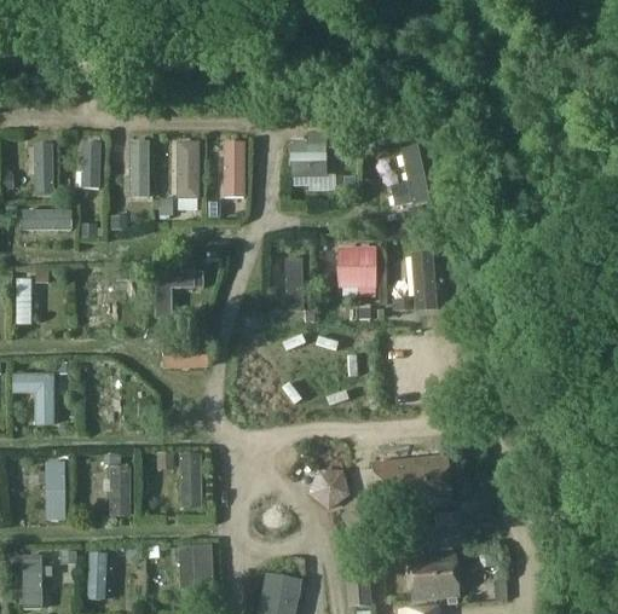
[(305,140),(289,139),(289,164),(289,178),(290,178),(324,177),(324,175),(324,134),(305,133),(305,140)]
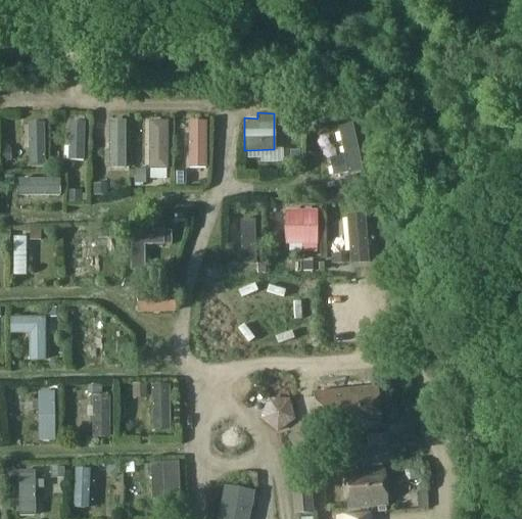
[(109,119),(109,167),(126,167),(127,119),(109,119)]
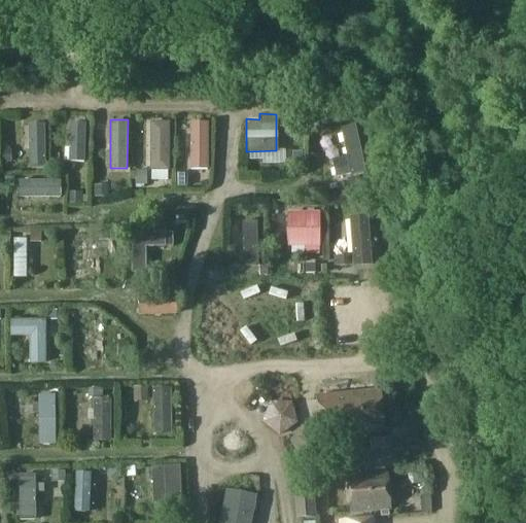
[(150,169),(169,169),(169,119),(150,119),(150,169)]
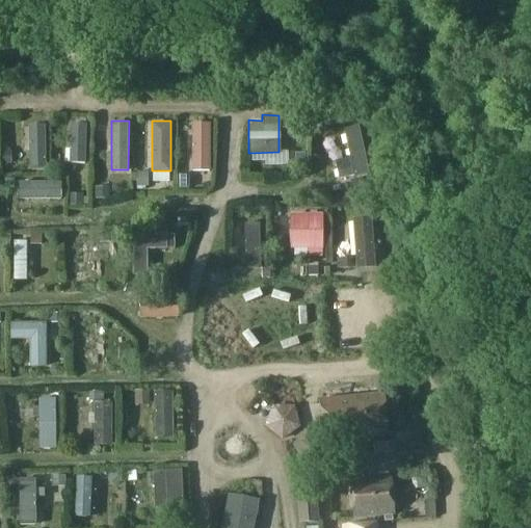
[(86,162),(87,123),(72,122),(70,161),(86,162)]
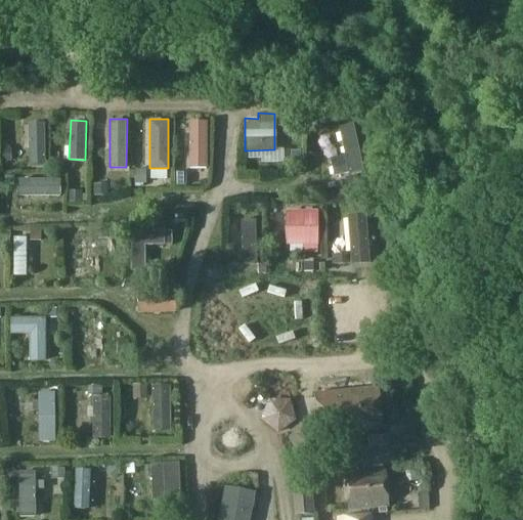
[(28,125),(23,125),(24,148),(28,147),(29,165),(45,164),(44,122),(27,122),(28,125)]
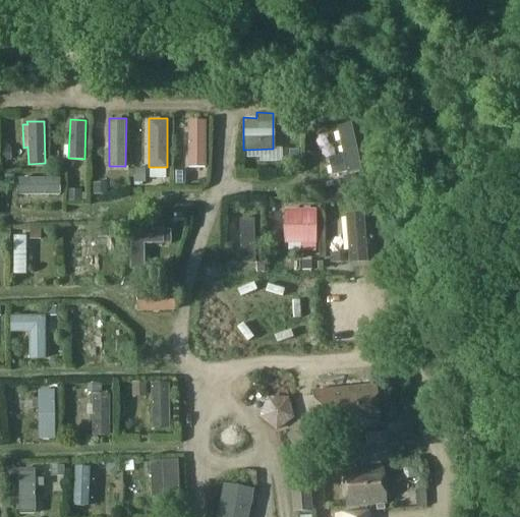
[(336,124),(342,153),(328,155),(331,172),(345,169),(346,171),(360,168),(350,121),(336,124)]
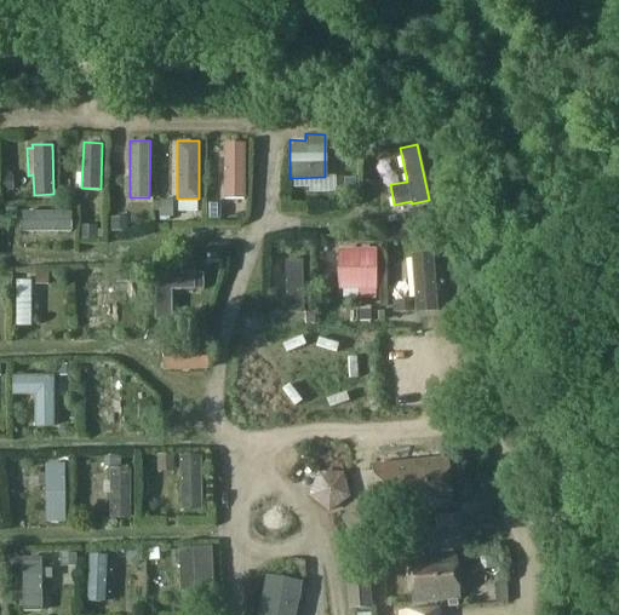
[(244,153),(224,153),(224,199),(244,199),(244,153)]
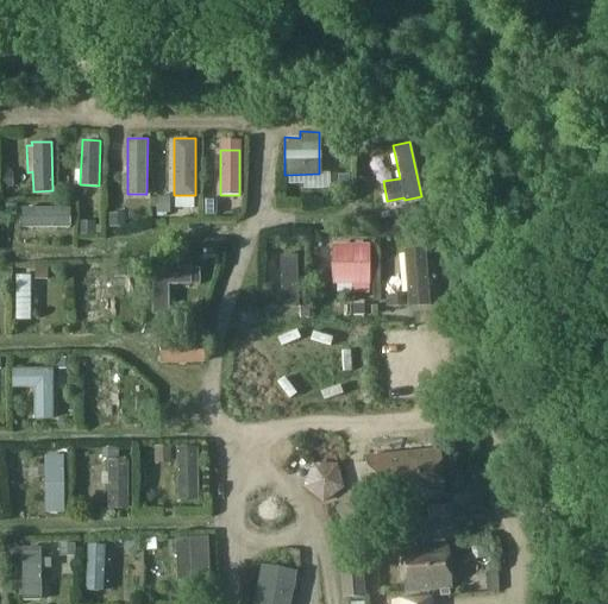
[(10,171),(0,172),(1,186),(11,186),(10,171)]
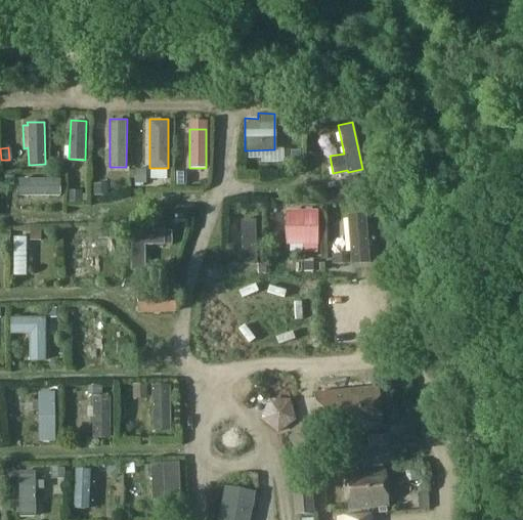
[(300,150),(291,150),(291,164),(301,164),(300,150)]
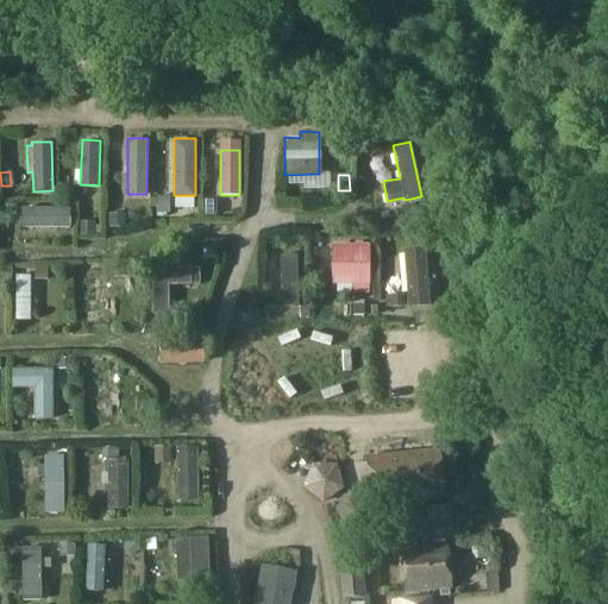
[(168,196),(156,196),(156,213),(168,213),(168,196)]
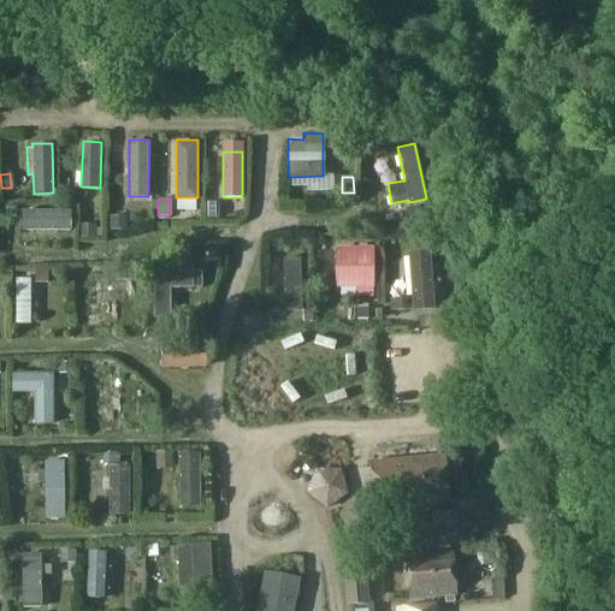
[(203,202),(203,217),(217,217),(217,201),(203,202)]
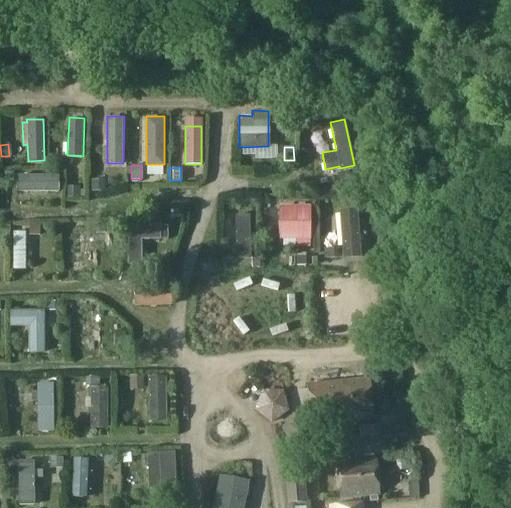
[(11,170),(3,170),(4,179),(12,179),(11,170)]
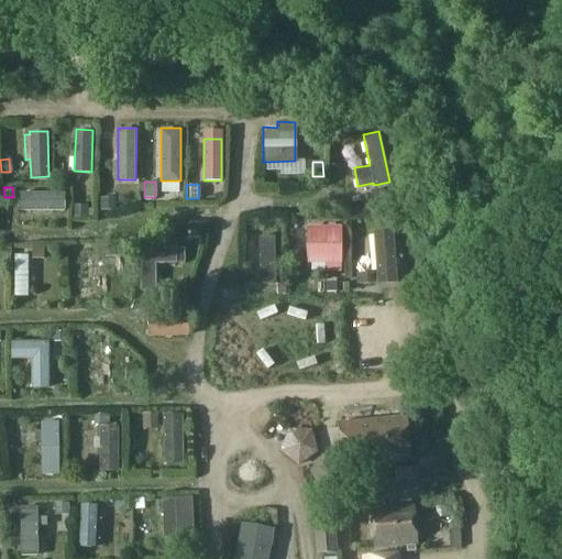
[(383,187),(373,189),(375,203),(385,200),(383,187)]
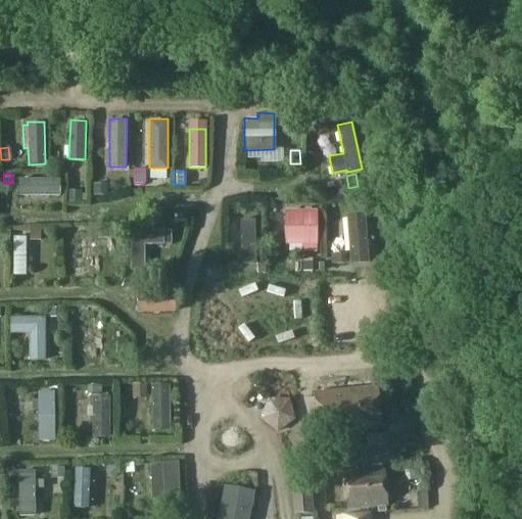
[(60,177),(17,176),(17,193),(60,193),(60,177)]
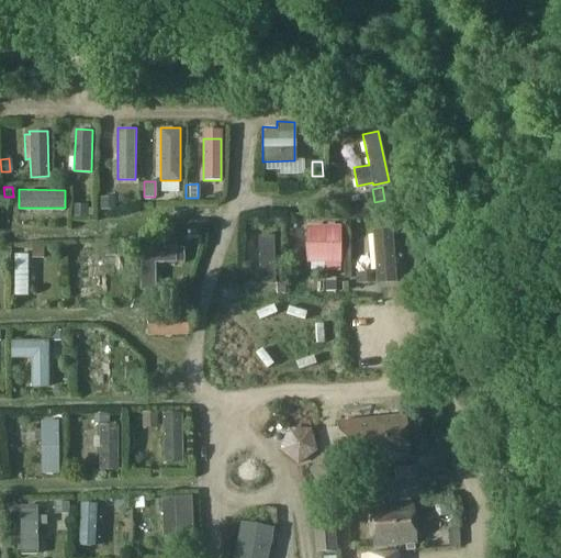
[(113,196),(100,196),(100,208),(113,208),(113,196)]
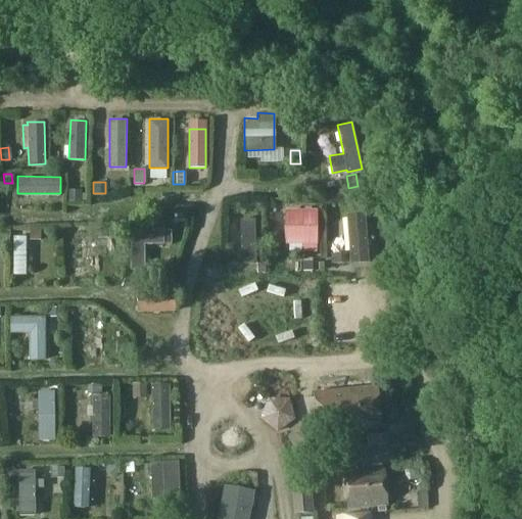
[(80,191),(67,191),(67,201),(80,201),(80,191)]
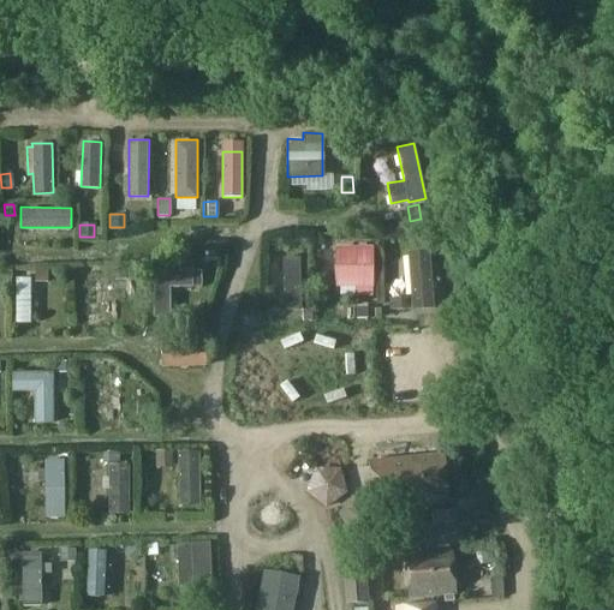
[(374,246),(335,246),(337,285),(340,285),(355,285),(355,293),(371,293),(371,285),(374,285),(374,246)]
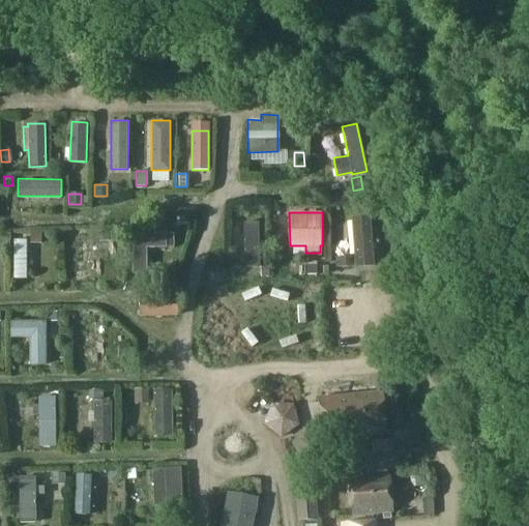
[(371,215),(352,216),(356,267),(375,265),(371,215)]
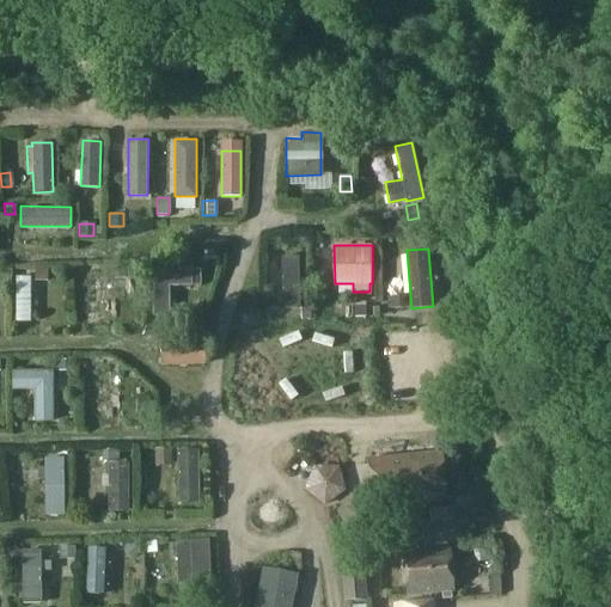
[(281,255),(281,307),(299,306),(299,253),(281,255)]
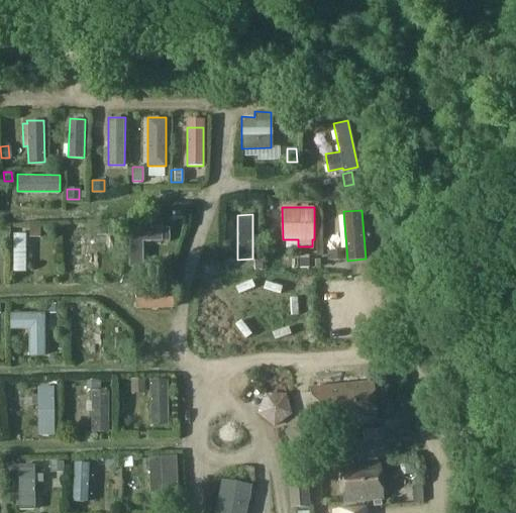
[(162,224),(128,225),(129,266),(143,266),(142,240),(162,239),(162,224)]
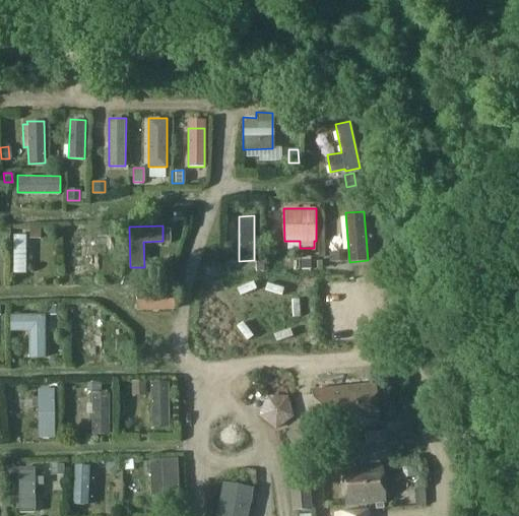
[(68,274),(83,274),(82,227),(66,227),(68,274)]
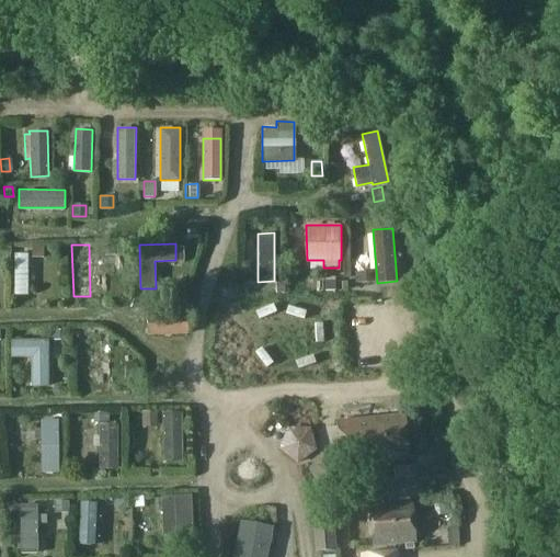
[(44,246),(31,246),(31,257),(43,257),(44,246)]
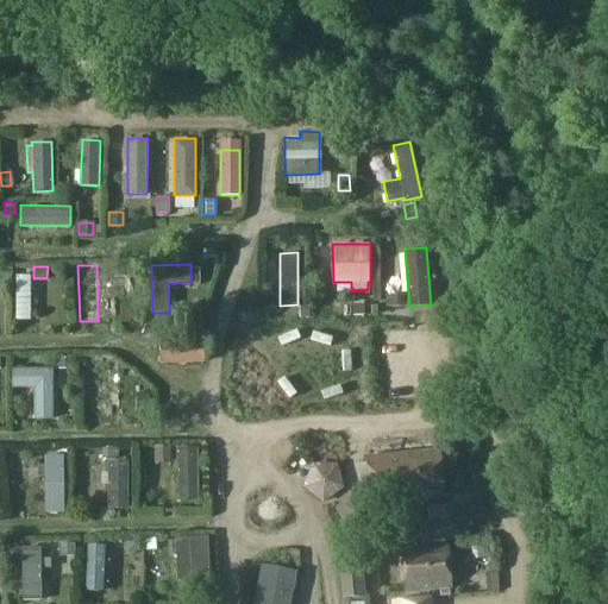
[(123,266),(108,266),(108,277),(124,277),(123,266)]
